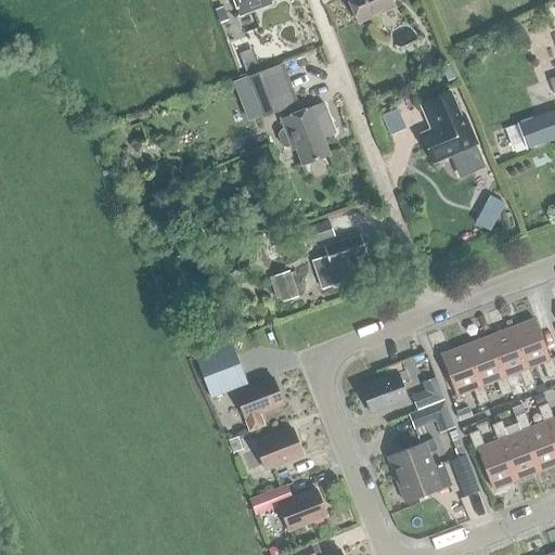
[(232,0),(239,15),(265,5),(263,3),(270,0),(232,0)]
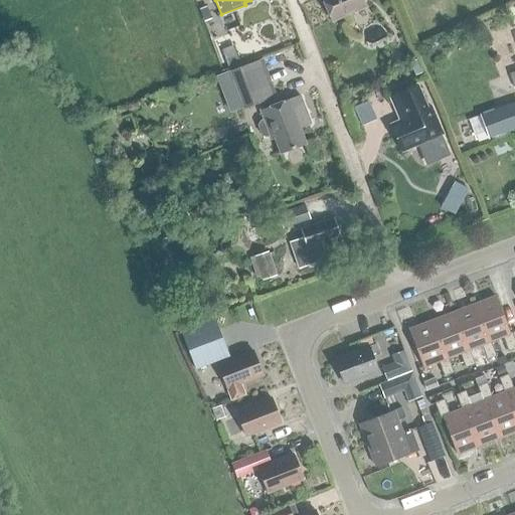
[(321,0),(330,20),(365,5),(362,0),(321,0)]
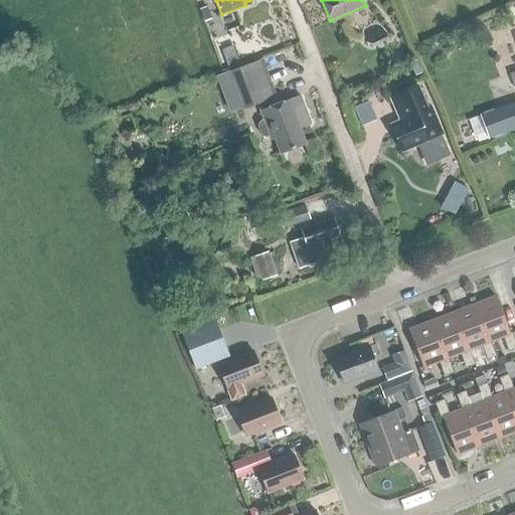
[(438,45),(433,54),(444,60),(449,51),(438,45)]
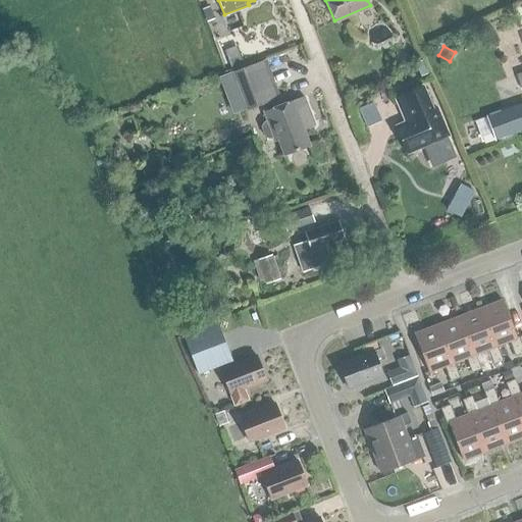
[(239,53),(226,58),(230,67),(243,63),(239,53)]
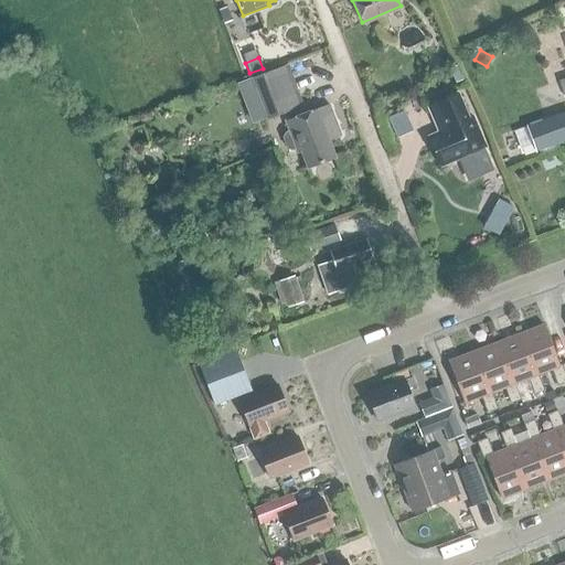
[(274,71),(237,85),(243,100),(257,95),(266,118),(266,119),(289,110),(299,107),(284,66),(274,71)]
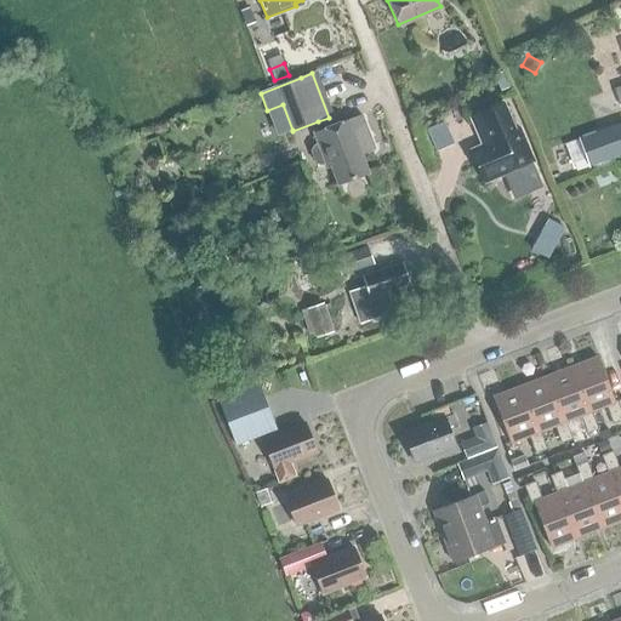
[(483,146),(471,151),(485,183),(503,176),(507,182),(508,181),(516,198),(542,187),(533,164),(534,163),(520,130),(516,132),(505,106),(480,115),(484,124),(474,129),(483,146)]
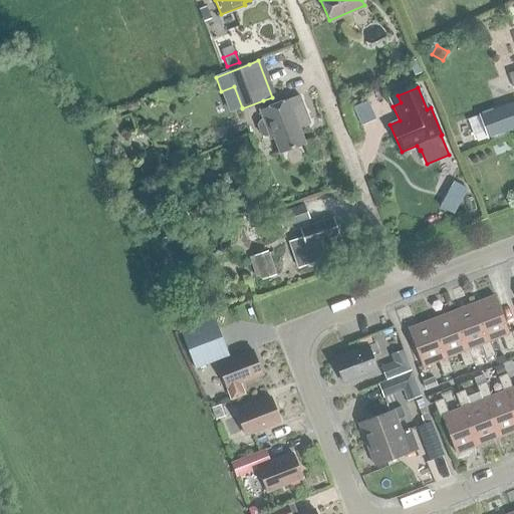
[(274,139),(280,154),(304,145),(298,130),(302,127),(291,99),(260,111),(263,119),(259,120),(257,125),(260,136),(265,138),(269,137),(271,140),(274,139)]
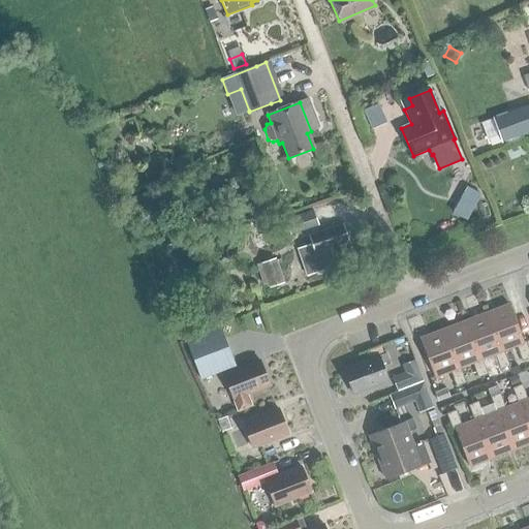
[(364,107),(371,126),(384,121),(377,102),(364,107)]
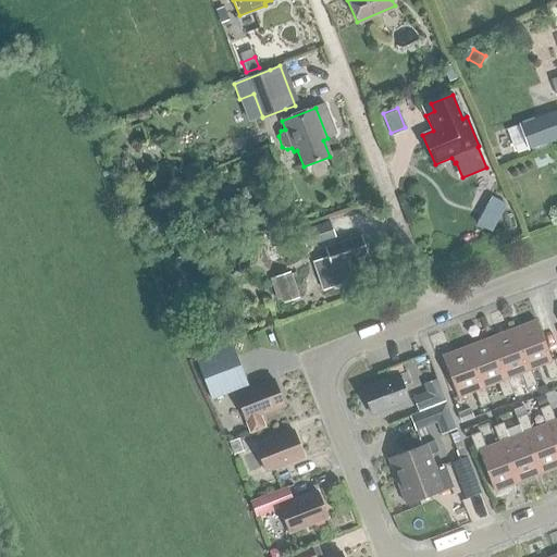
[(556,111),(520,125),(529,150),(556,139),(556,111)]
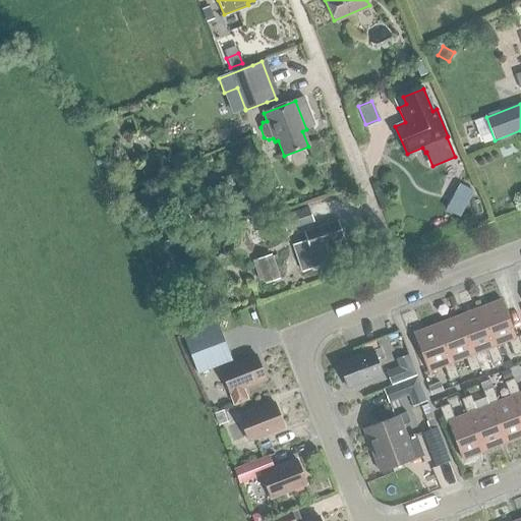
[(484,121),(458,130),(466,152),(493,141),(484,121)]
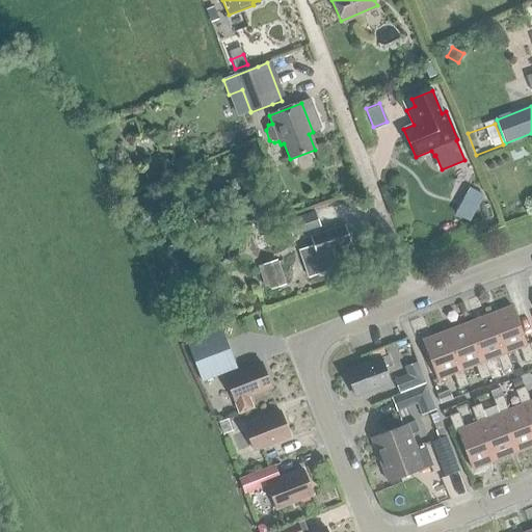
[(474,212),(460,205),(455,214),(469,222),(474,212)]
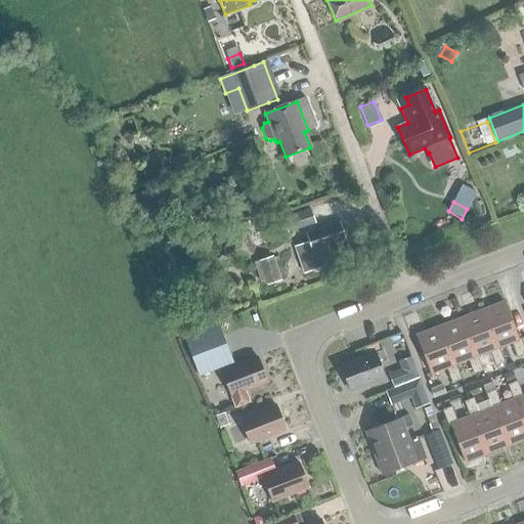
[(282,218),(288,233),(315,224),(310,209),(282,218)]
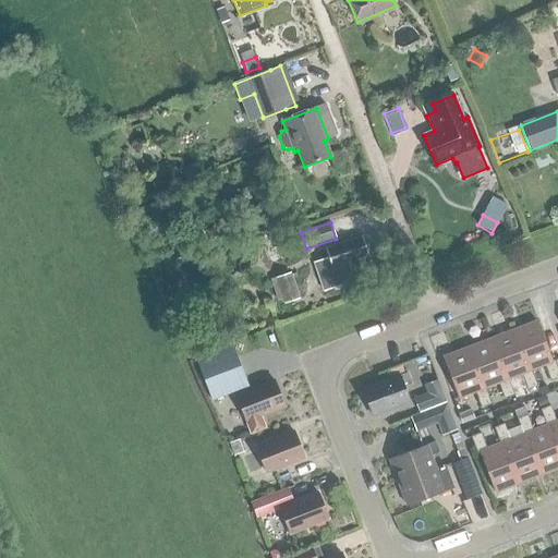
[(358,259),(367,256),(362,239),(326,251),(329,259),(314,264),(324,293),(365,280),(358,259)]
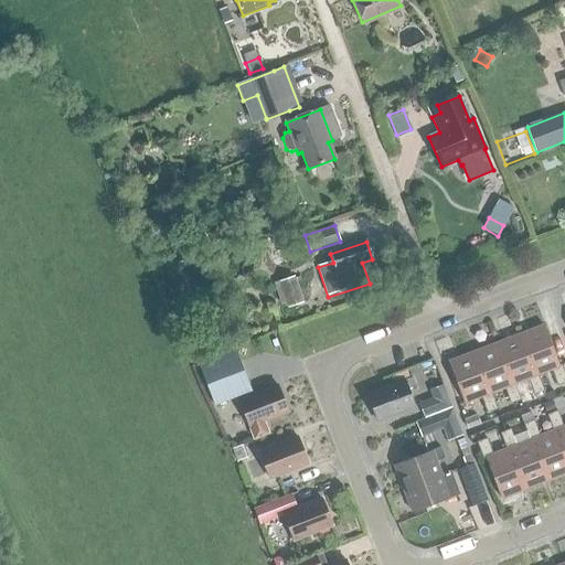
[(296,280),(280,286),(288,307),(288,306),(288,305),(300,300),(301,302),(302,301),(296,280)]
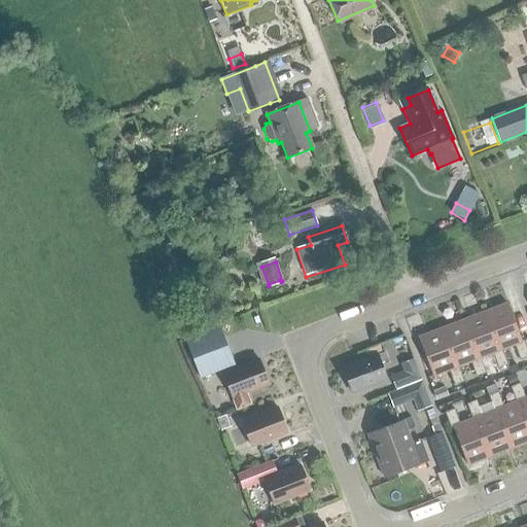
[(506,304),(487,311),(485,312),(499,351),(501,350),(514,345),(520,360),(526,356),(526,351),(523,342),(521,342),(506,304)]
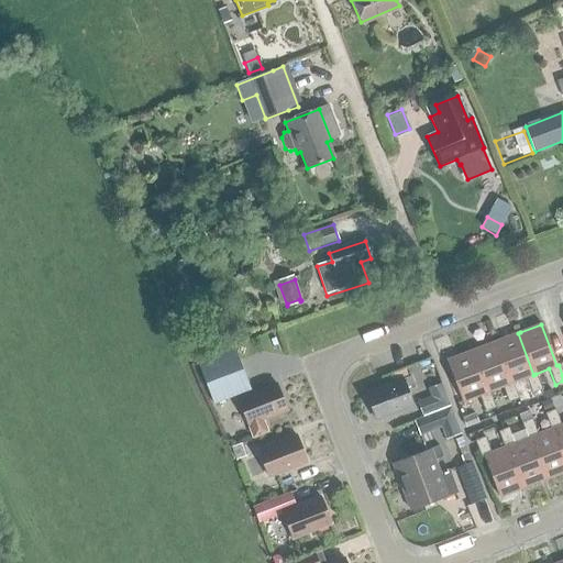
[(542,389),(536,374),(533,375),(518,333),(494,343),(509,384),(512,383),(526,378),(531,394),(542,389)]
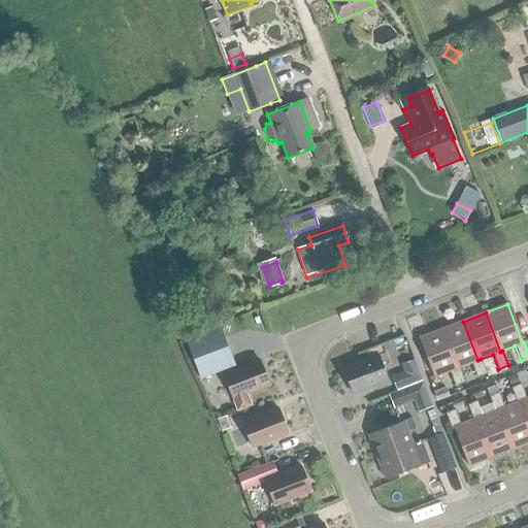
[(486,373),(481,359),(477,360),(463,322),(441,330),(456,368),(459,367),(458,367),(470,363),(476,377),(486,373)]
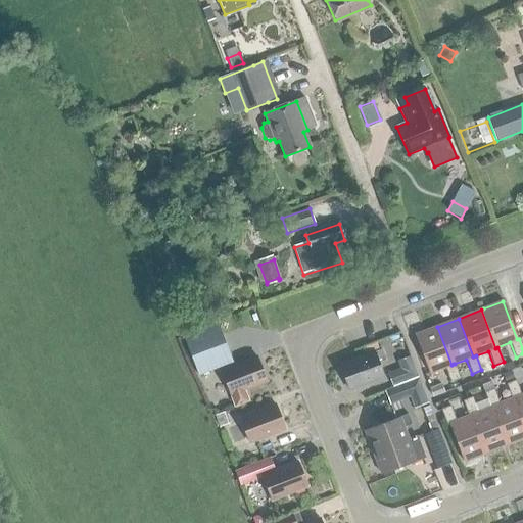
[(218,324),(184,337),(198,375),(233,362),(218,324)]
